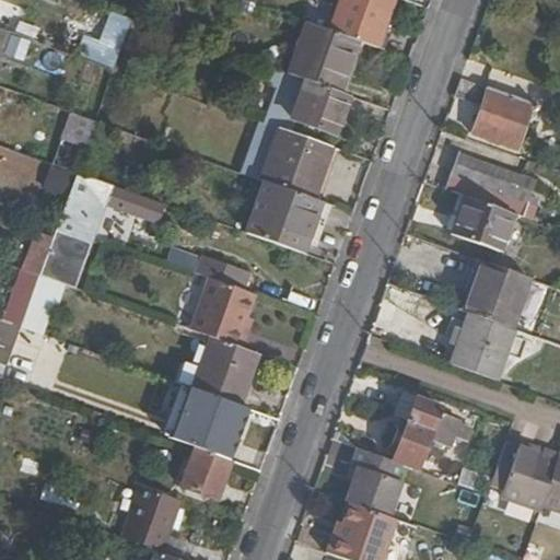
[(328,22),(334,6),(317,0),(313,0),(308,15),(328,22)]
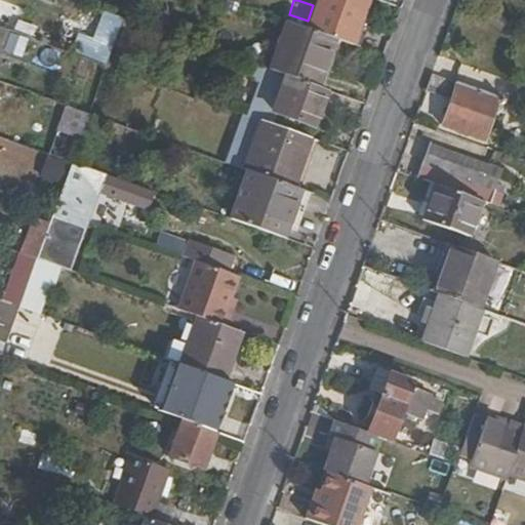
[(324,0),(314,30),(341,40),(358,45),(373,0),(324,0)]
